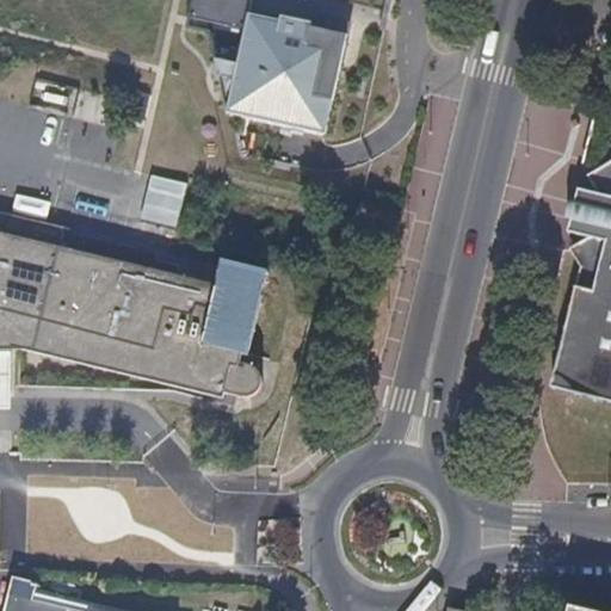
[(329,131),(344,66),(325,62),(331,37),(312,34),(314,20),(284,13),(283,18),(251,12),(240,62),(217,57),(227,103),(232,104),(229,111),(329,131)]
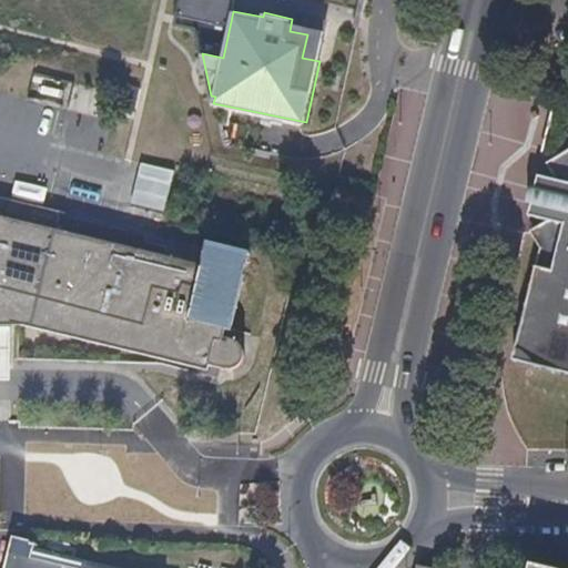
[(62,99),(64,91),(42,87),(40,93),(62,99)]
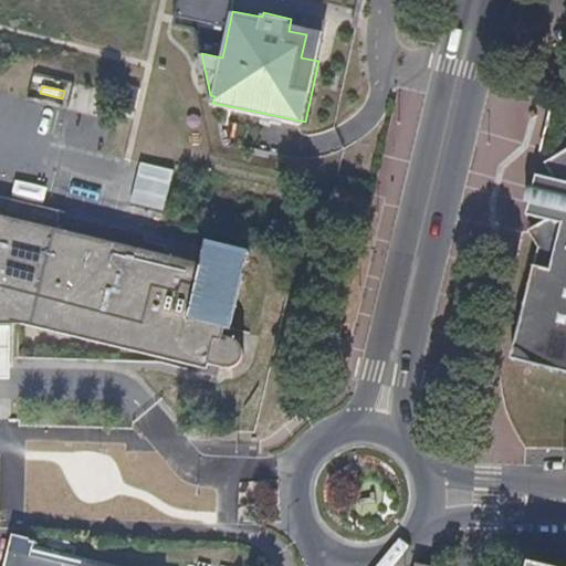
[(565,150),(544,165),(553,181),(542,190),(532,188),(528,205),(536,205),(545,219),(526,230),(536,249),(527,283),(517,324),(523,343),(533,350),(528,364),(565,373),(565,150)]
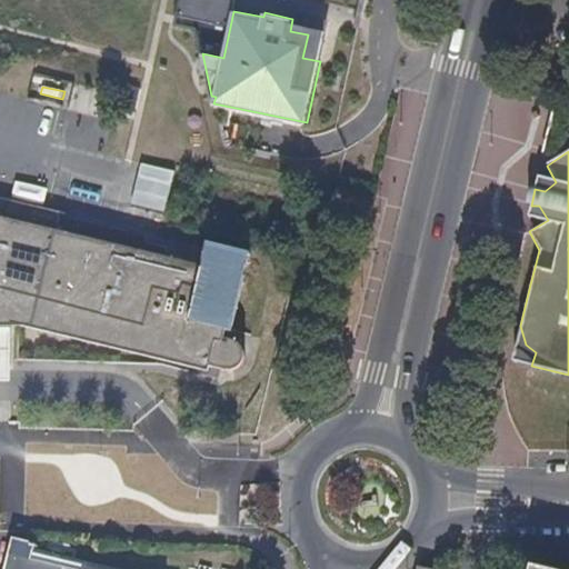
[(130,203),(148,206),(153,169),(136,167),(130,203)]
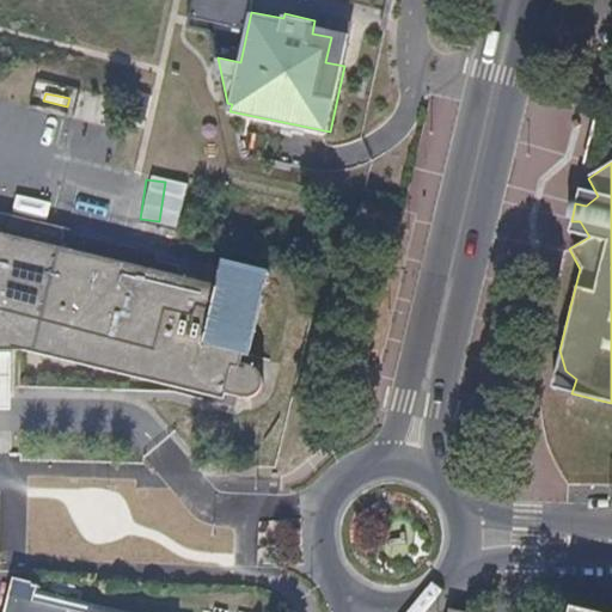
[(586,206),(598,196),(577,191),(574,203),(575,203),(586,206)]
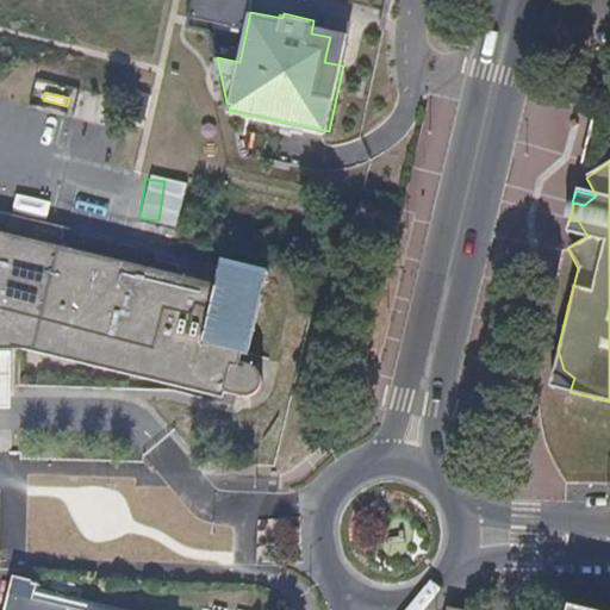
[(570,221),(573,203),(572,203),(567,203),(564,218),(568,221),(570,221)]
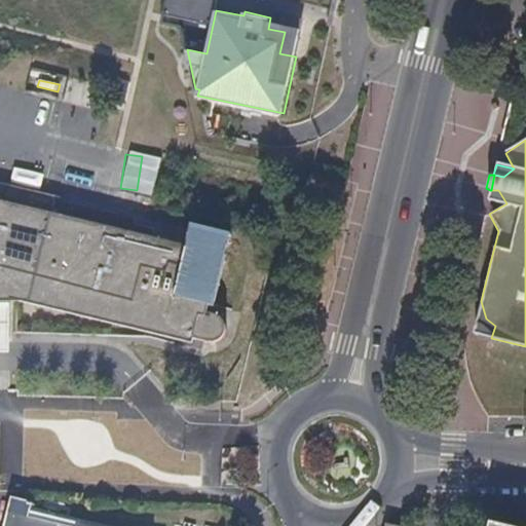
[(222,257),(54,219),(55,214),(57,195),(4,184),(0,199),(0,315),(11,315),(12,300),(24,298),(210,342),(216,342),(224,337),(226,331),(227,327),(225,320),(222,317),(217,314),(210,313),(211,306),(222,257)]
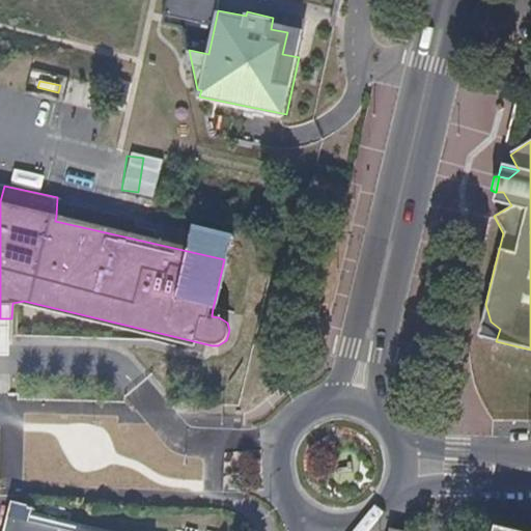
[(511,205),(503,192),(496,192),(495,192),(493,202),(511,205)]
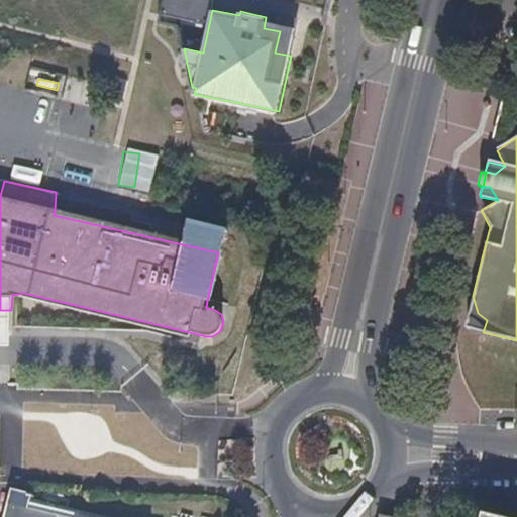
[(211,302),(227,229),(189,221),(185,239),(55,210),(54,215),(218,252),(207,301),(211,302)]
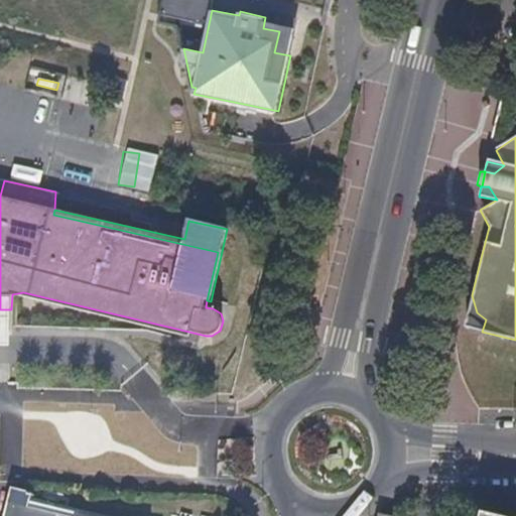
[(482,332),(486,319),(477,312),(472,295),(464,327),(482,332)]
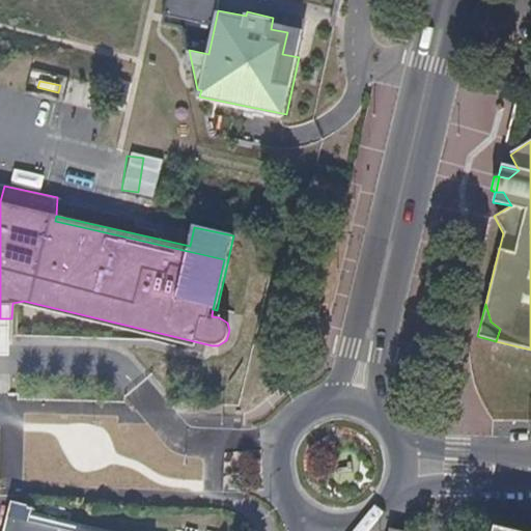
[(0,353),(11,353),(11,318),(0,318),(0,353)]
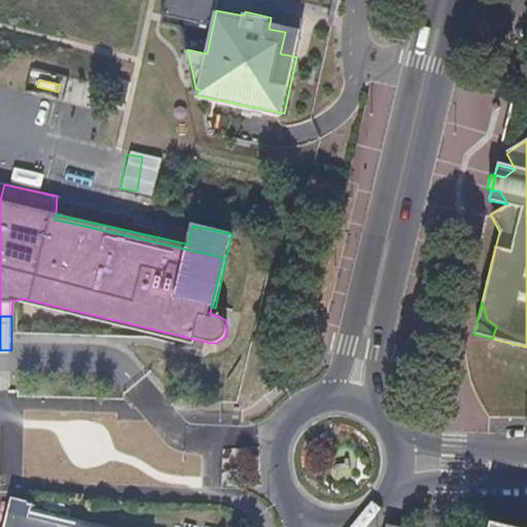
[(65,526),(24,517),(26,508),(6,503),(0,526),(65,526)]
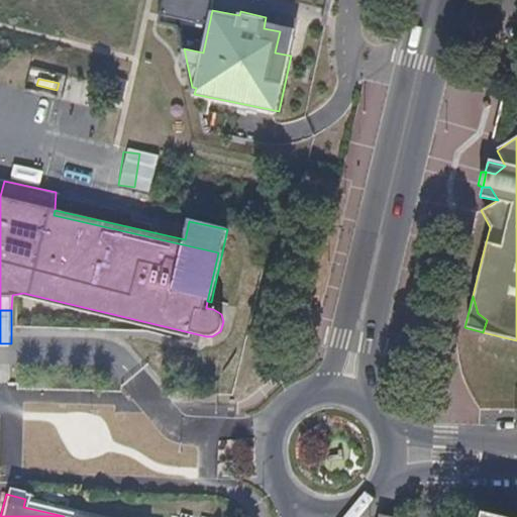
[(97,516),(25,499),(23,507),(64,516),(97,516)]
